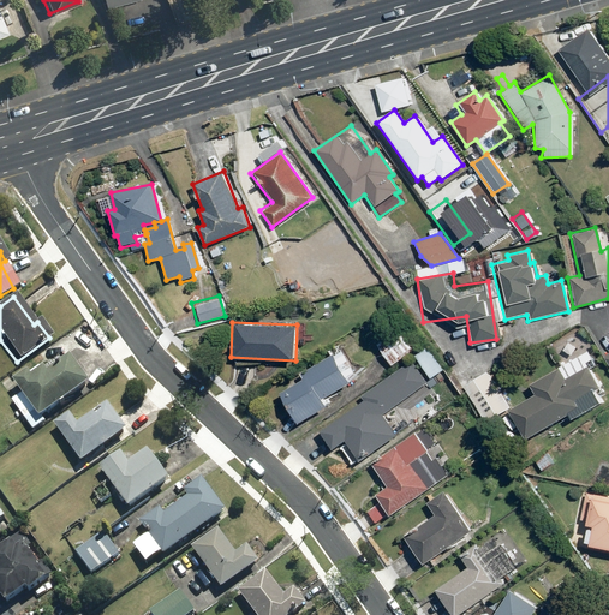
[(389,365),(415,347),(400,327),(375,345),(389,365)]
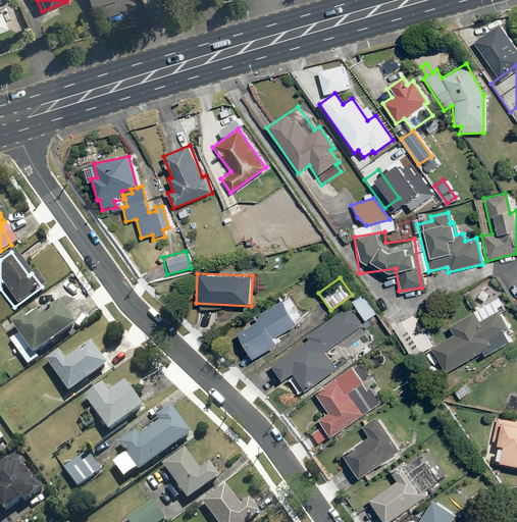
[(253,359),(278,344),(275,337),(297,324),(295,321),(302,316),(287,291),(277,297),(280,301),(254,317),(258,322),(239,334),(253,359)]
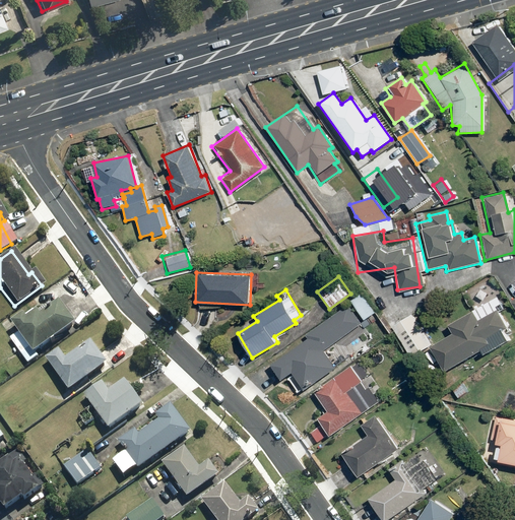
[(445,370),(481,350),(484,353),(508,340),(502,329),(507,327),(499,313),(504,310),(497,297),(447,323),(453,333),(431,344),(445,370)]
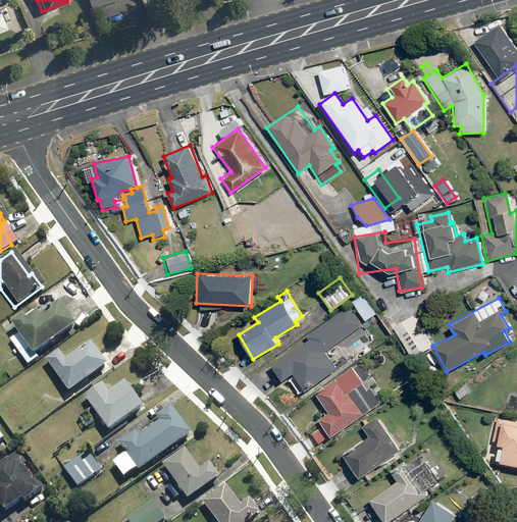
[(29,358),(71,328),(55,305),(36,318),(33,314),(21,321),(18,318),(7,326),(29,358)]
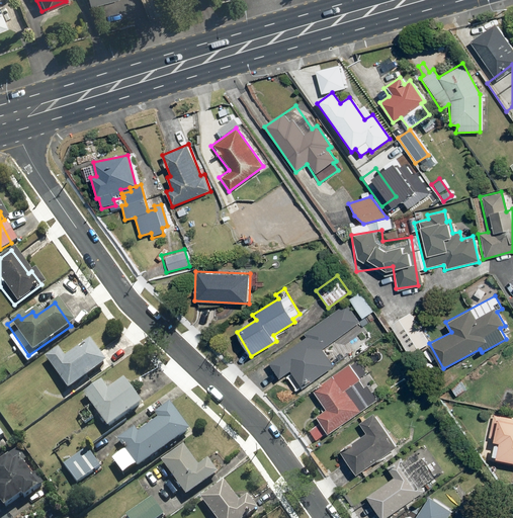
[(358,322),(344,303),(304,334),(306,336),(269,363),(280,378),(289,372),(303,390),(334,366),(322,350),(358,322)]
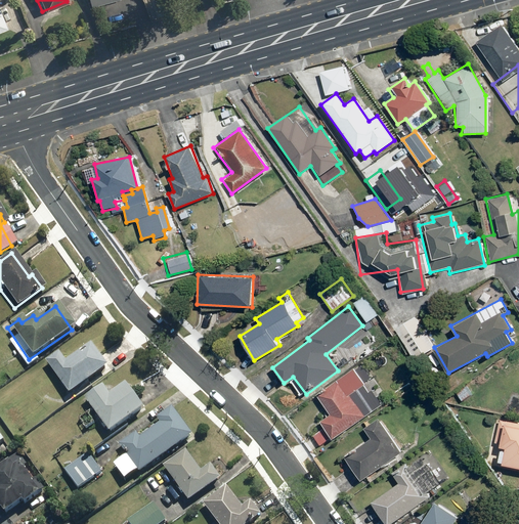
[(432,346),(412,316),(392,330),(413,359),(432,346)]
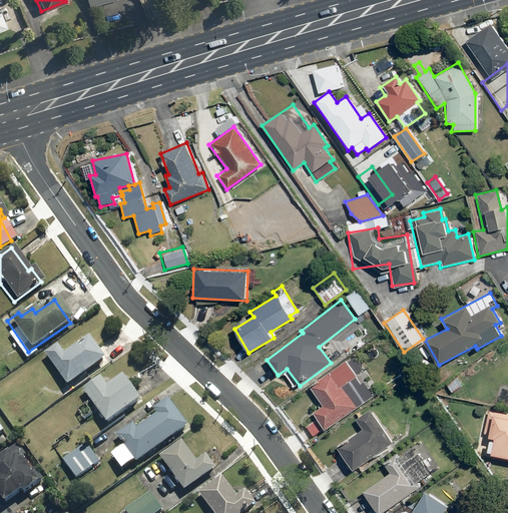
[(53,347),(39,356),(64,388),(100,360),(83,337),(59,355),(53,347)]
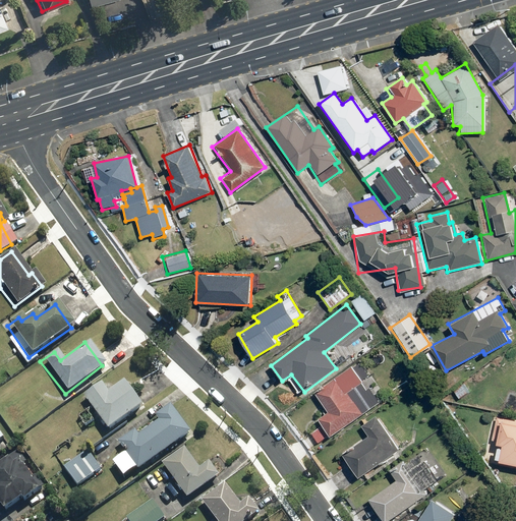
[(368,390),(350,364),(313,394),(326,410),(318,417),(322,422),(308,433),(317,443),(328,433),(331,437),(363,410),(355,401),(368,390)]
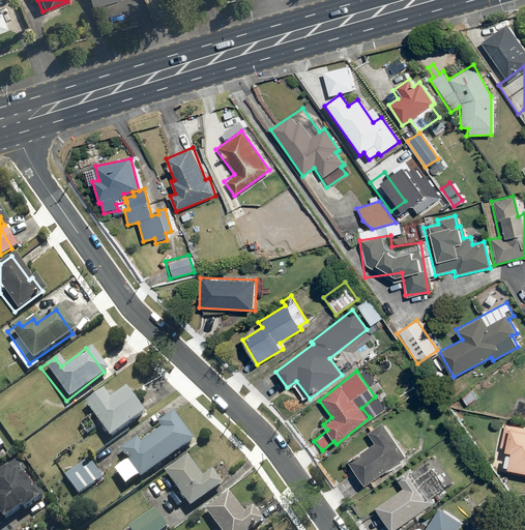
[(467,389),(458,398),(466,407),(475,399),(467,389)]
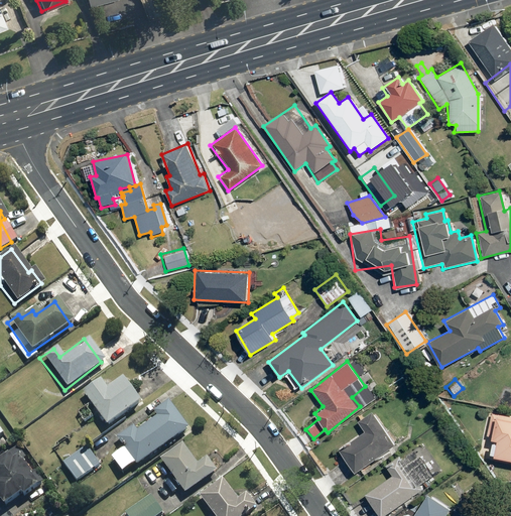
[(97,382),(79,395),(103,428),(136,405),(117,380),(103,390),(97,382)]
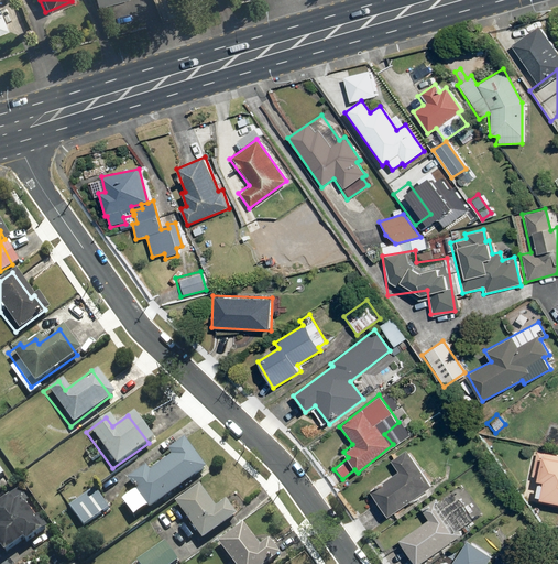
[(141,466),(121,481),(130,492),(117,502),(128,517),(140,507),(144,512),(201,469),(181,437),(162,451),(166,457),(145,472),(141,466)]
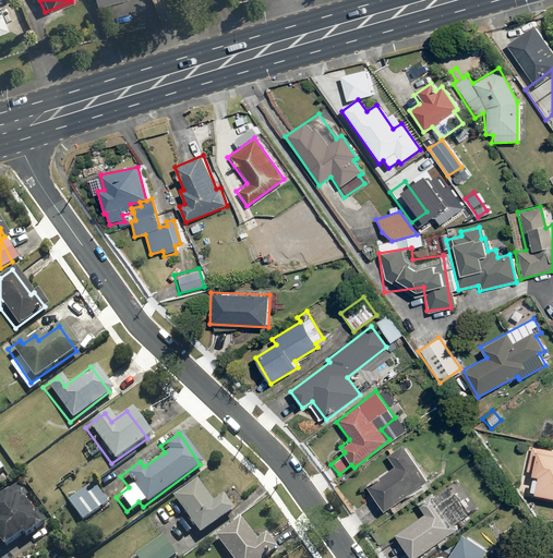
[(552,502),(552,449),(523,444),(514,496),(552,502)]
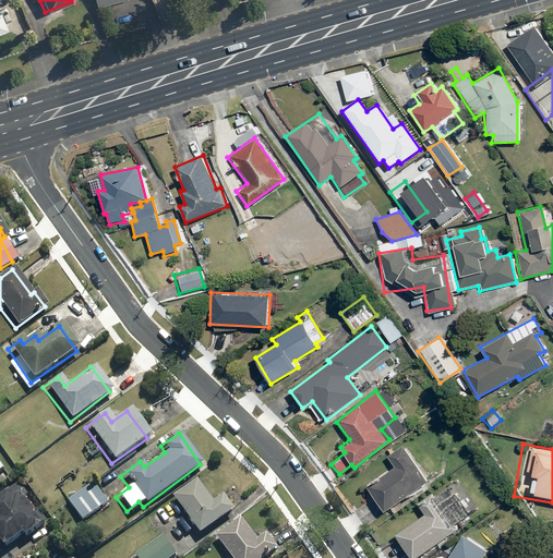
[(429,483),(401,445),(385,458),(394,470),(367,489),(385,514),(429,483)]
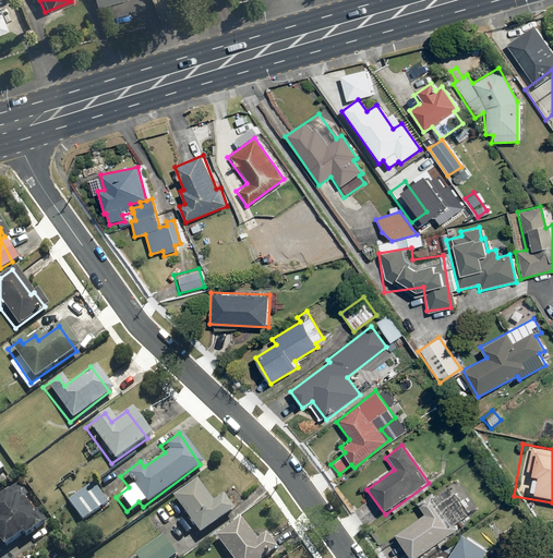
[(193,481),(167,498),(194,536),(229,512),(218,497),(209,504),(193,481)]
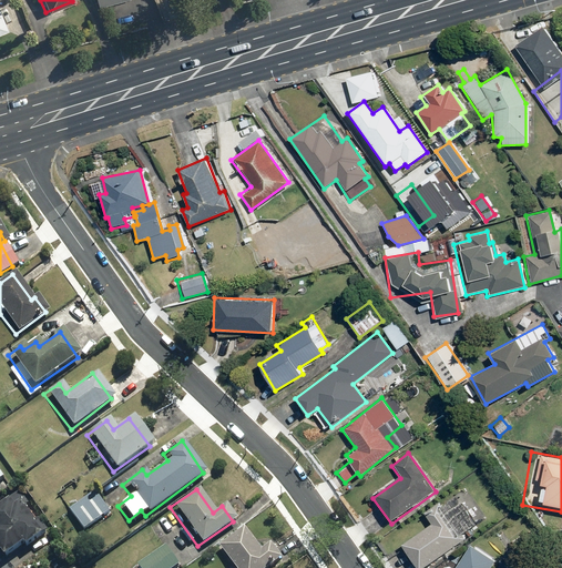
[(22,550),(38,537),(31,527),(39,519),(16,490),(0,503),(0,560),(2,563),(20,548),(22,550)]
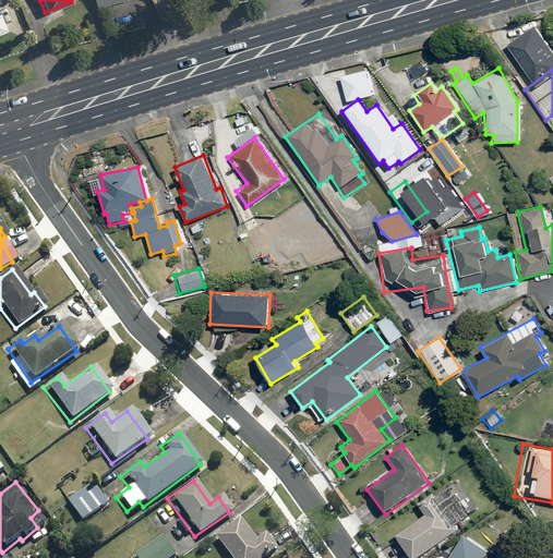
[(412,557),(416,557),(470,518),(444,483),(415,505),(422,514),(395,534),(412,557)]
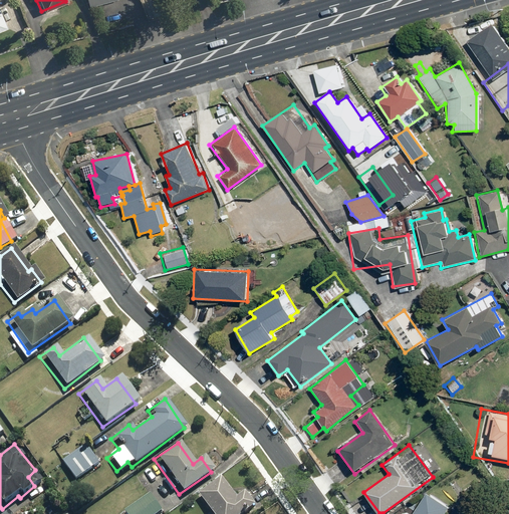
[(71,482),(95,464),(81,446),(57,464),(71,482)]
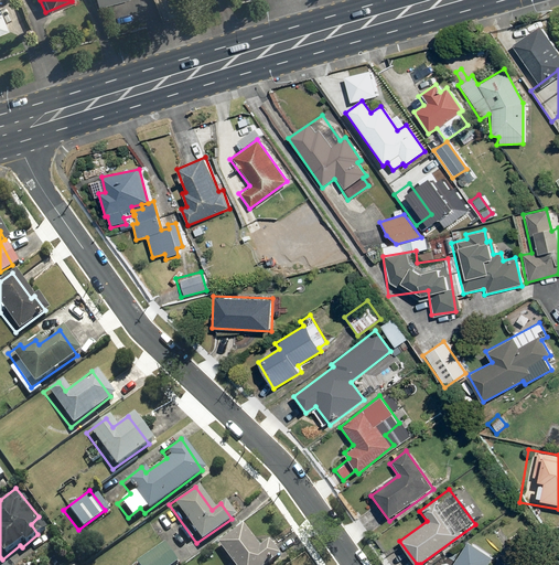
[(213,544),(214,546),(227,564),(268,564),(277,558),(265,542),(256,548),(238,525),(213,544)]
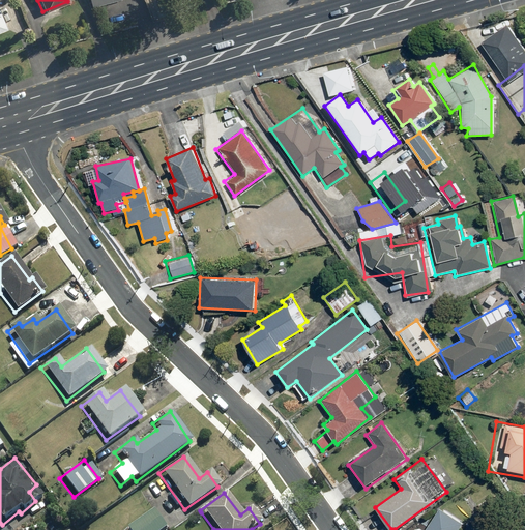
[(457,529),(462,524),(438,506),(423,529),(457,529)]
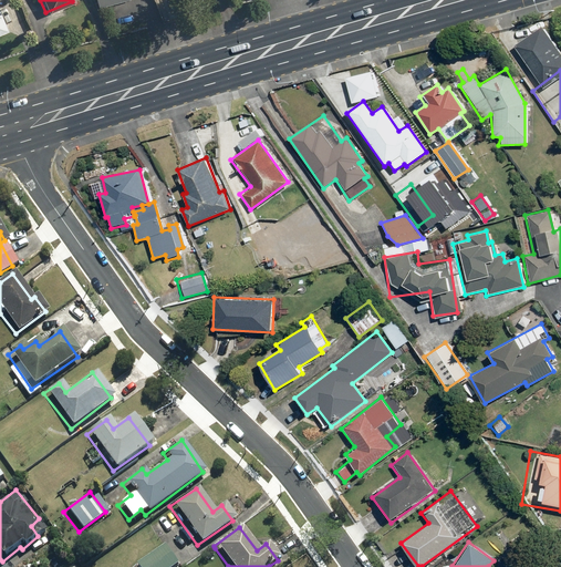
[(170,566),(174,565),(158,544),(132,565),(132,566),(170,566)]
